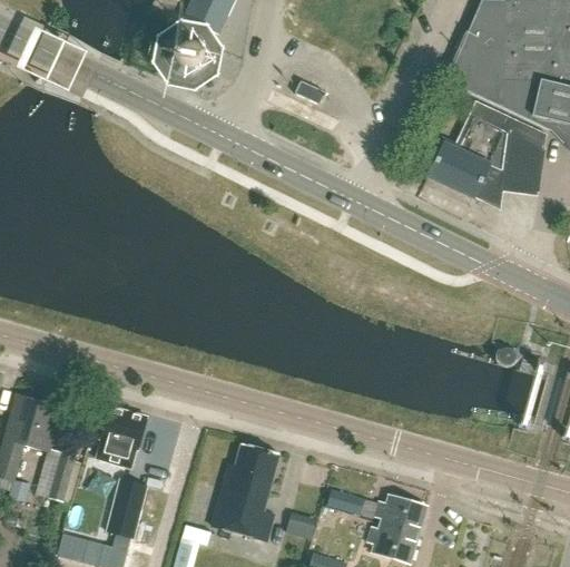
[(217,33),(232,0),(190,0),(183,18),(184,19),(184,22),(188,25),(183,35),(180,35),(180,37),(157,28),(154,41),(149,41),(147,55),(164,58),(173,72),(188,76),(202,67),(206,50),(197,38),(195,37),(199,27),(217,33)]
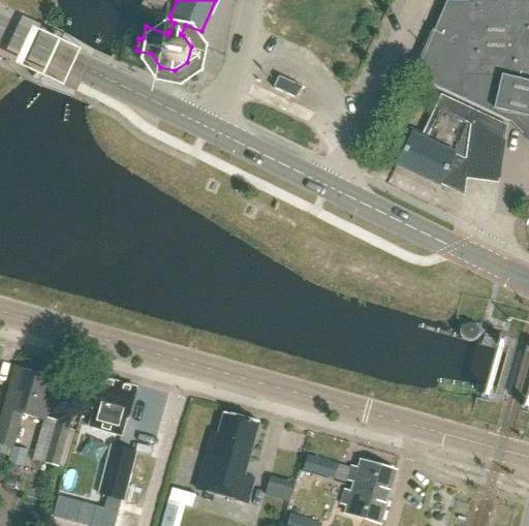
[(445,0),(438,18),(413,74),(437,84),(437,85),(528,128),(528,0),(445,0)]
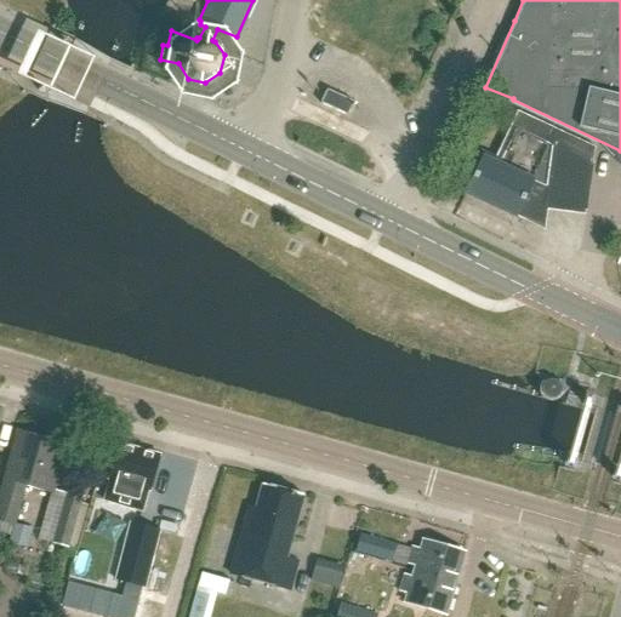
[(326,86),(320,101),(347,113),(354,100),(326,86)]
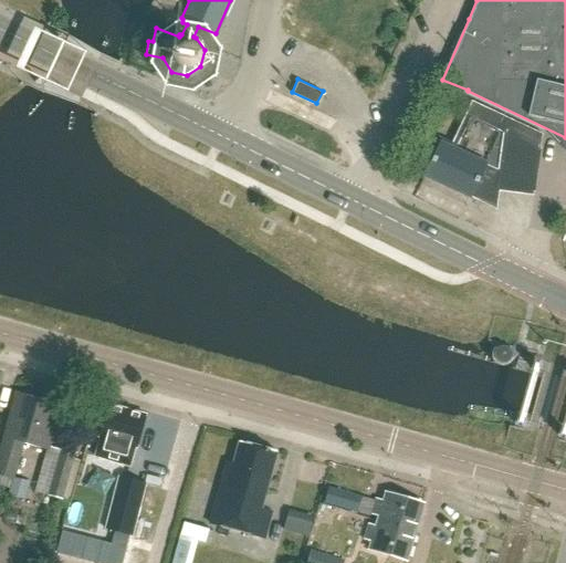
[(449,146),(440,142),(423,175),(469,196),(471,191),(493,202),(495,184),(533,189),(534,189),(542,133),(471,100),(449,146)]
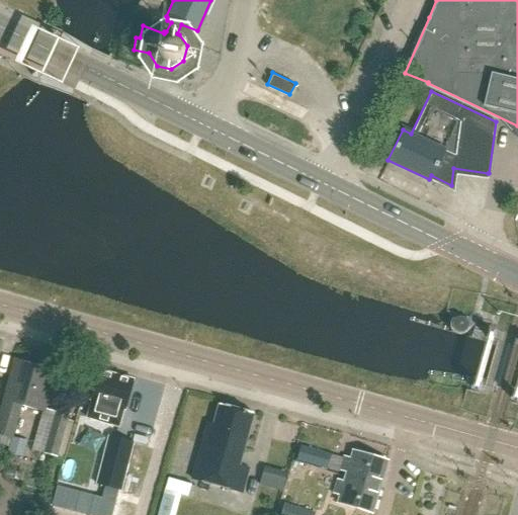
[(464,328),(465,328),(465,327),(466,327),(466,326),(467,326),(467,325),(467,324),(467,323),(467,322),(467,321),(467,320),(467,319),(466,319),(466,318),(466,317),(465,317),(465,316),(464,316),(463,316),(463,315),(462,315),(461,315),(461,314),(460,314),(459,314),(458,314),(457,315),(456,315),(455,315),(455,316),(454,316),(454,317),(453,317),(453,318),(452,318),(452,319),(452,320),(451,320),(451,321),(451,322),(451,323),(451,324),(452,325),(452,326),(452,327),(453,327),(453,328),(454,328),(454,329),(455,329),(456,330),(457,330),(458,330),(459,330),(460,330),(461,330),(462,330),(463,330),(463,329),(464,329),(464,328)]
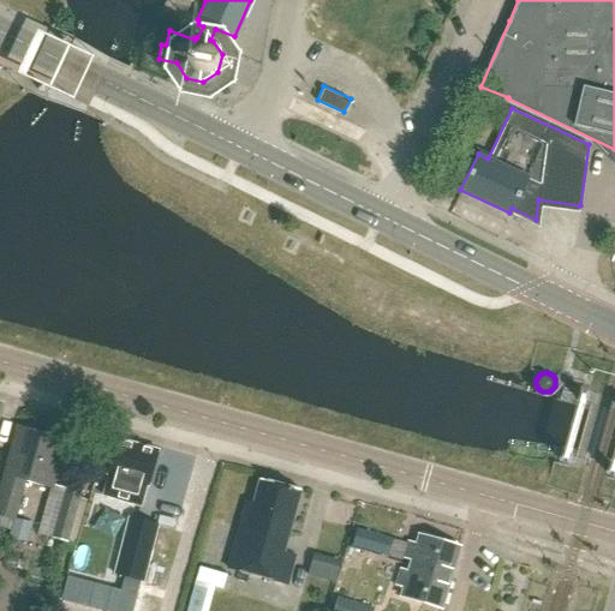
[(51,485),(64,438),(18,425),(0,489),(0,513),(13,517),(24,478),(51,485)]
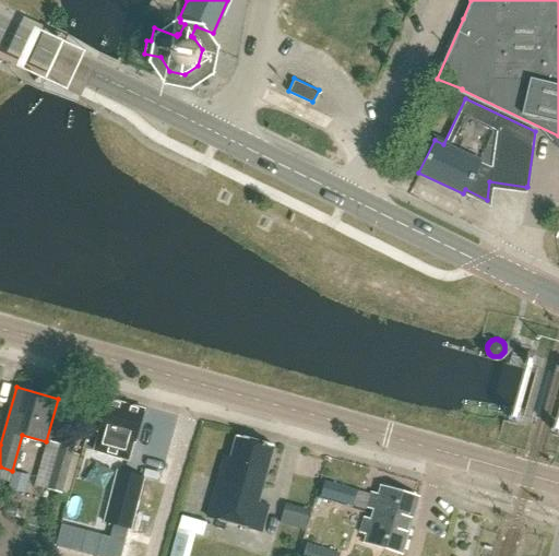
[(98,429),(93,449),(127,459),(132,439),(134,440),(143,407),(106,398),(97,429),(98,429)]
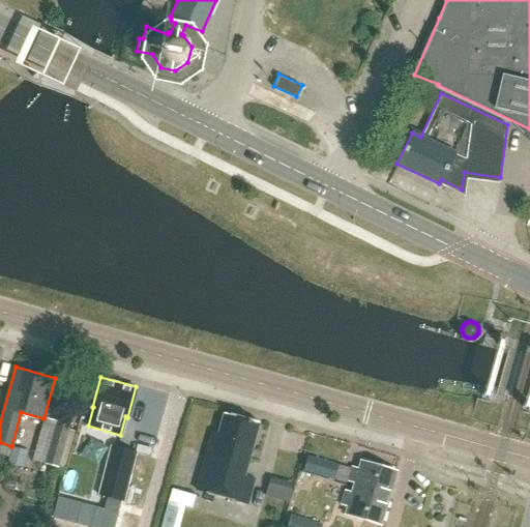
[(196,488),(247,502),(255,476),(244,474),(259,420),(224,411),(217,431),(211,430),(196,488)]
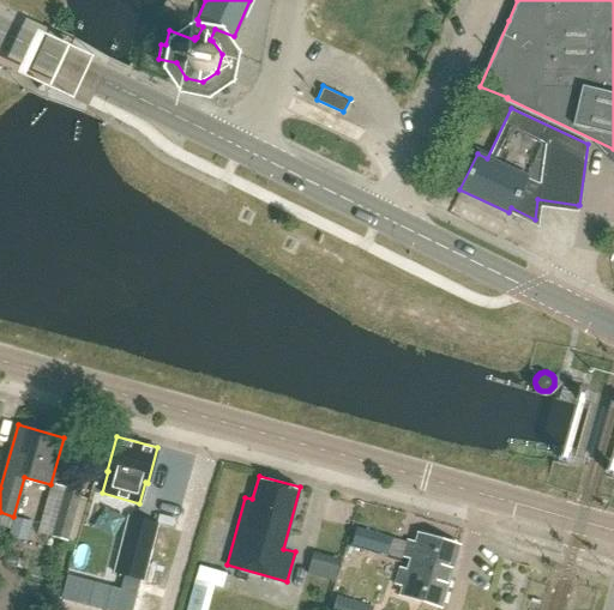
[(68,483),(53,533),(70,538),(85,488),(68,483)]
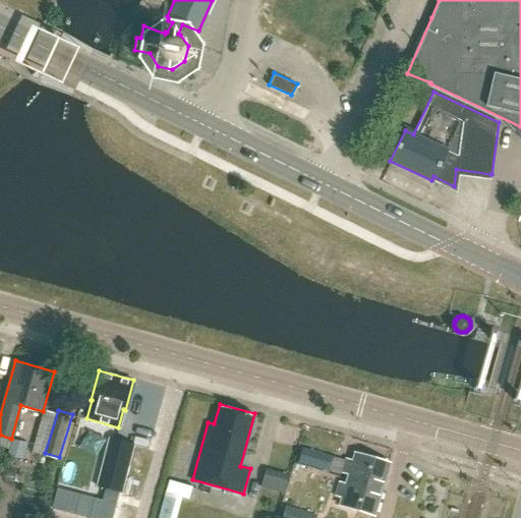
[(110,437),(97,484),(121,491),(133,443),(110,437)]
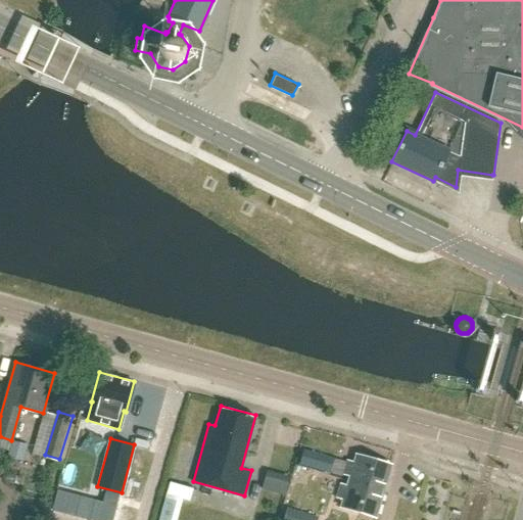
[(11,441),(8,454),(21,458),(26,445),(11,441)]
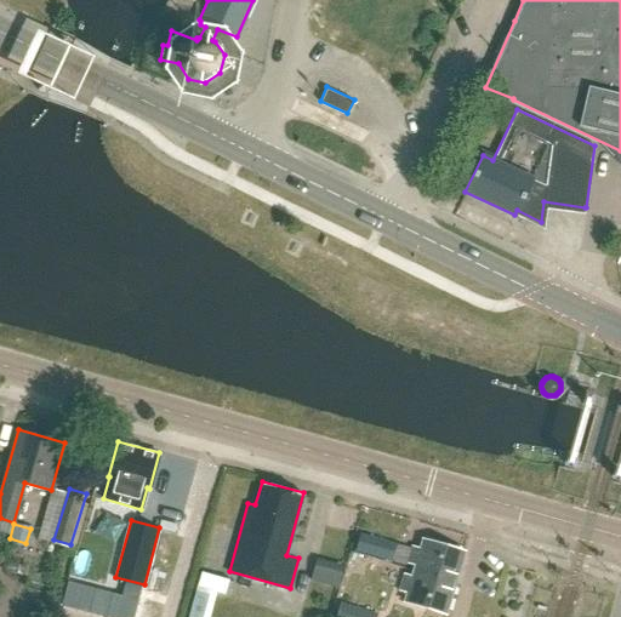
[(358,548),(394,559),(399,540),(363,530),(358,548)]
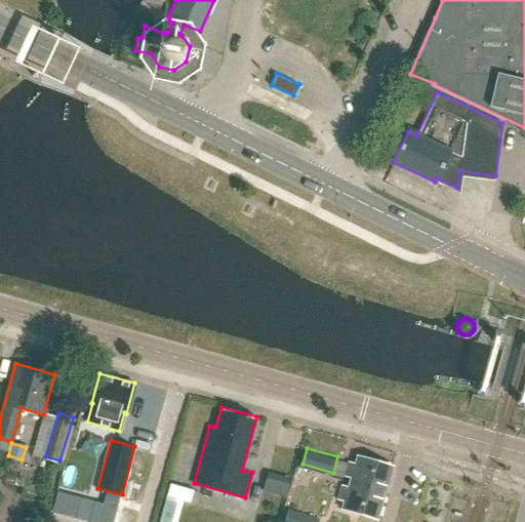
[(385,491),(392,466),(357,455),(355,462),(348,460),(344,475),(350,477),(349,481),(385,491)]
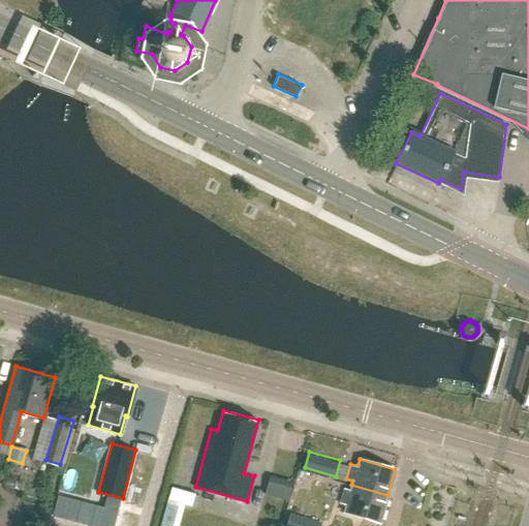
[(182,525),(184,520),(181,519),(188,488),(174,485),(163,525),(182,525)]
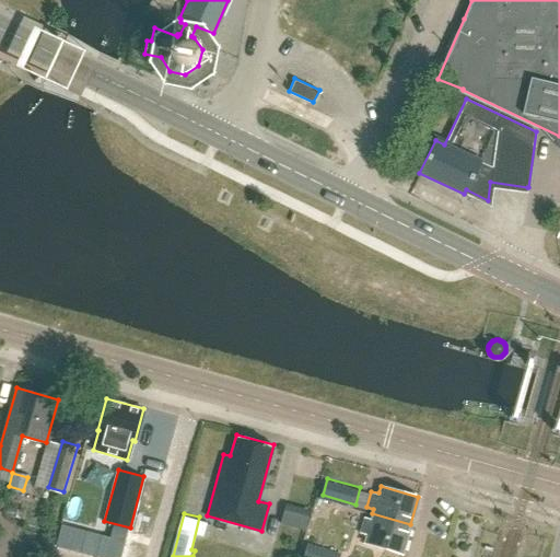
[(364,541),(403,552),(410,524),(372,513),(371,518),(364,517),(360,532),(366,533),(364,541)]
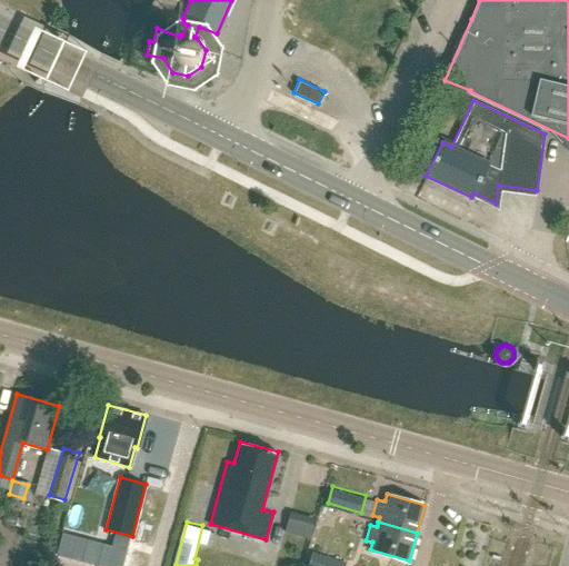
[(309,565),(346,565),(348,559),(315,550),(309,565)]
